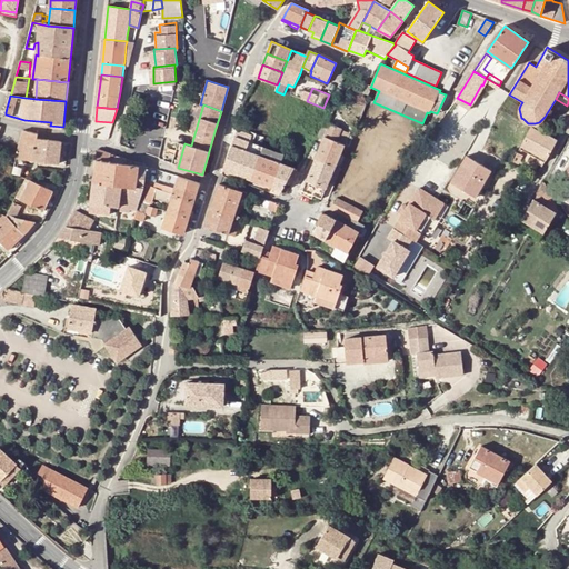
[(111,129),(112,122),(96,121),(93,138),(108,142),(111,129)]
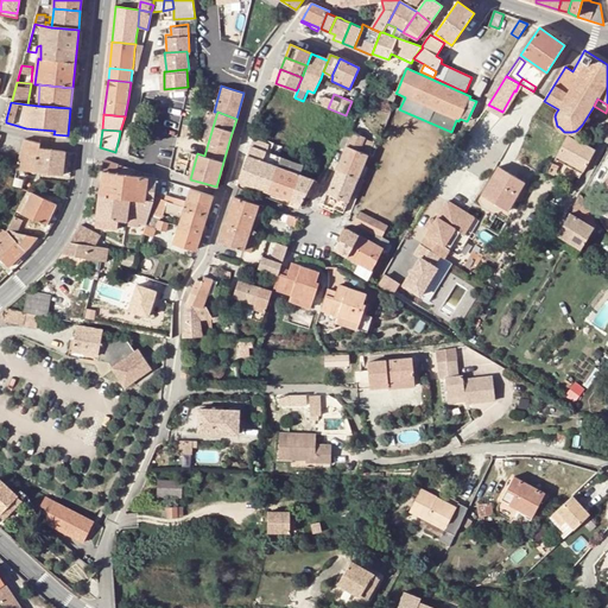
[(366,138),(348,131),(339,146),(346,150),(337,170),(358,178),(367,154),(361,152),(366,138)]
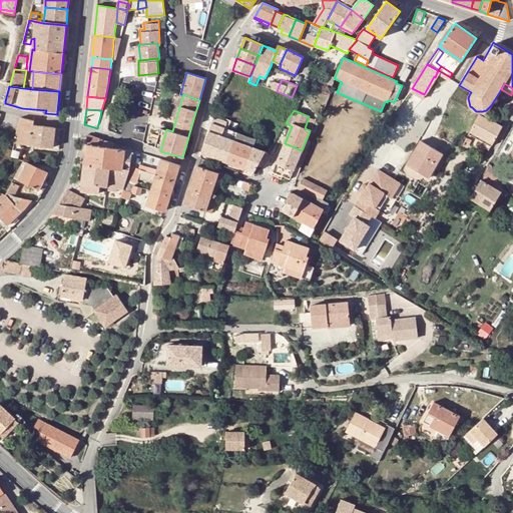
[(479,114),(470,131),(492,143),(496,136),(502,126),(490,119),(489,120),(479,114)]
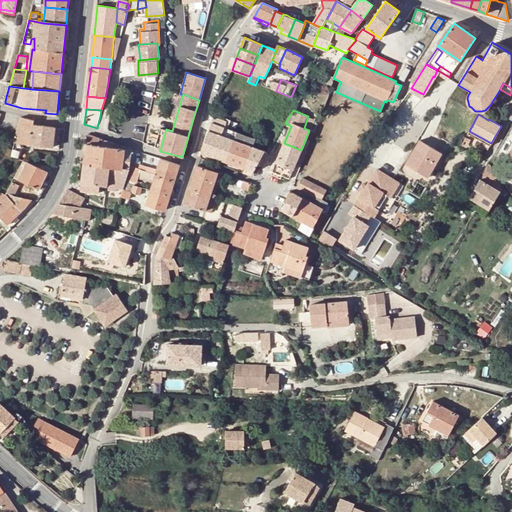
[(226,122),(213,117),(201,153),(227,162),(235,140),(237,133),(238,131),(225,127),(226,122)]
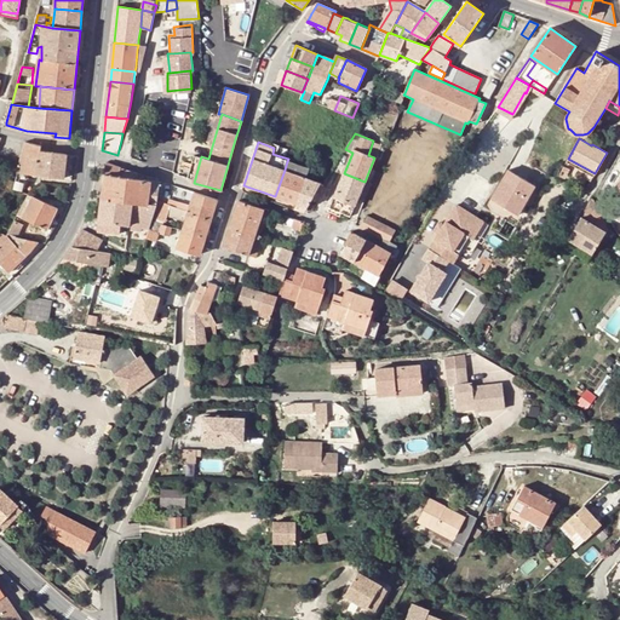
[(38,176),(40,151),(41,145),(24,143),(19,166),(13,190),(29,195),(30,190),(23,188),(24,185),(21,184),(23,174),(38,176)]
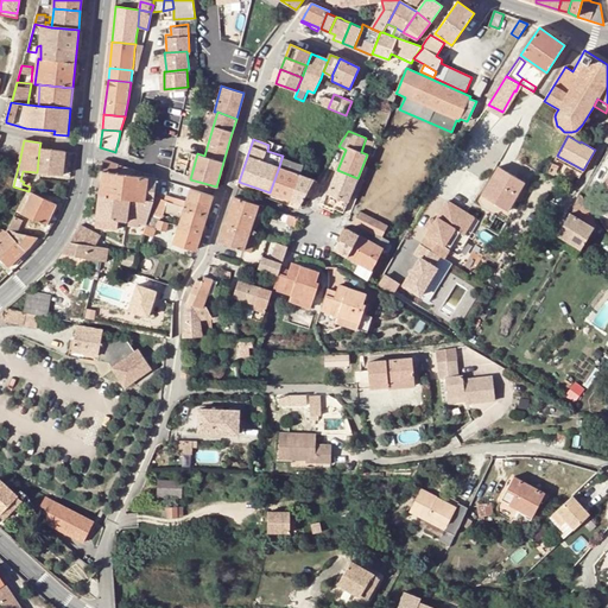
[(67,152),(39,149),(37,172),(63,176),(67,152)]
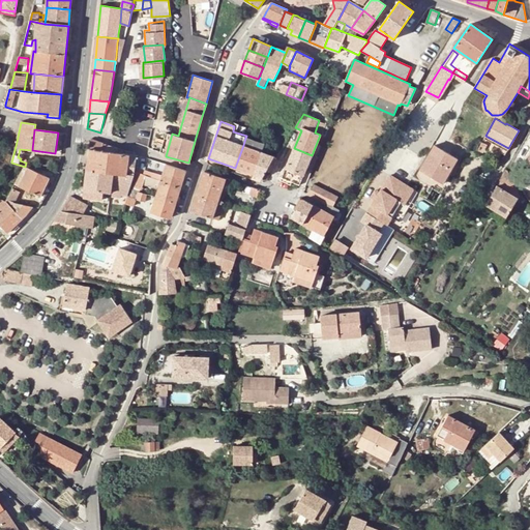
[(166,156),(172,134),(166,133),(159,154),(166,156)]
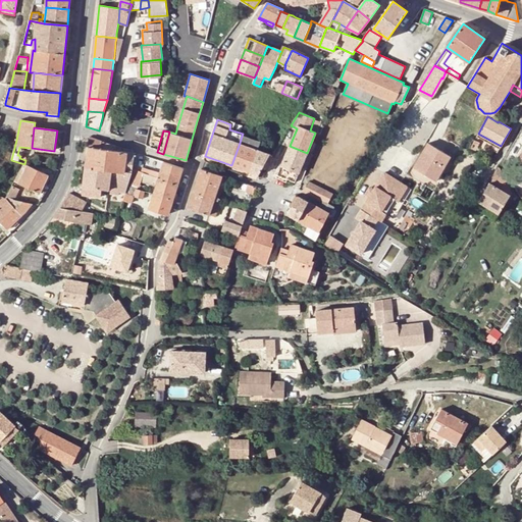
[(478,134),(477,137),(500,149),(501,146),(478,134)]
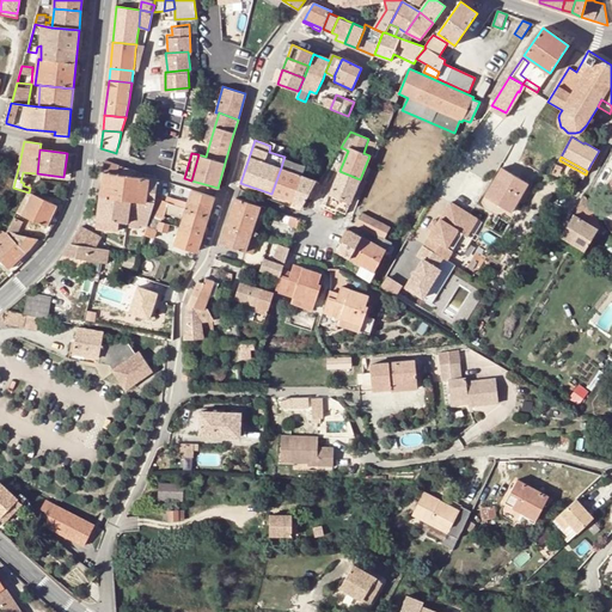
[(117,175),(120,165),(105,160),(101,196),(154,203),(155,199),(158,179),(139,177),(117,175)]
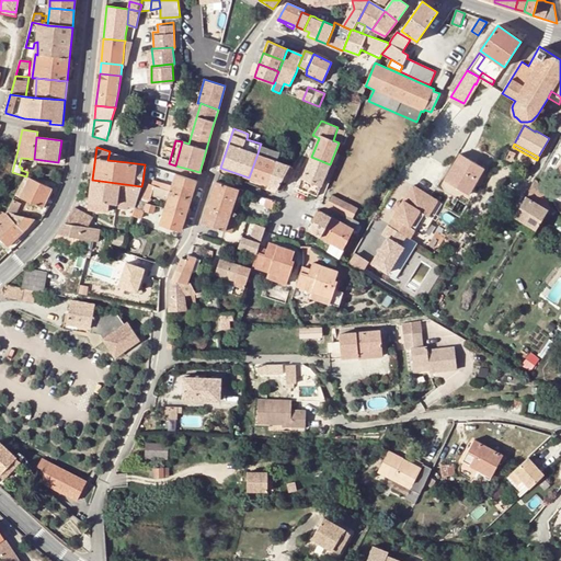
[(128,158),(110,151),(107,160),(127,162),(128,158)]
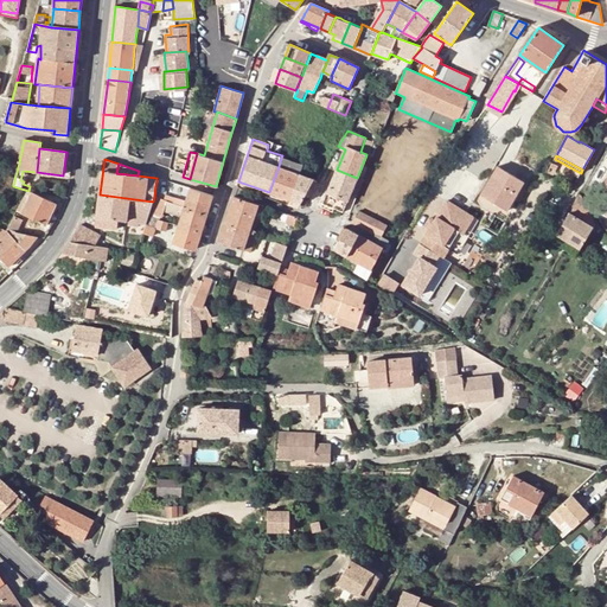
[(300,173),(279,166),(269,192),(291,199),(300,173)]
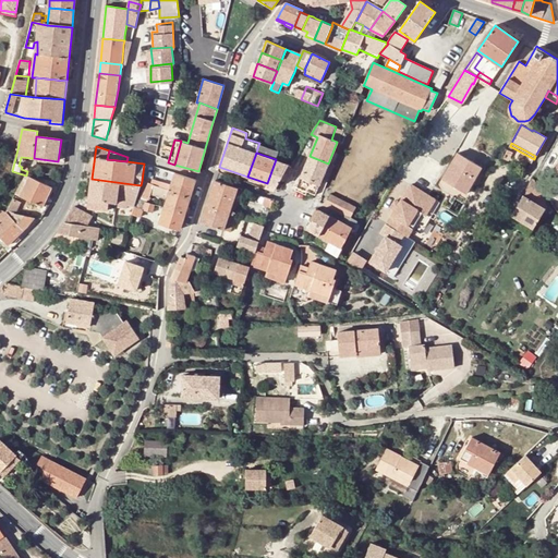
[(458,153),(443,179),(453,185),(456,182),(469,190),(482,167),(458,153)]
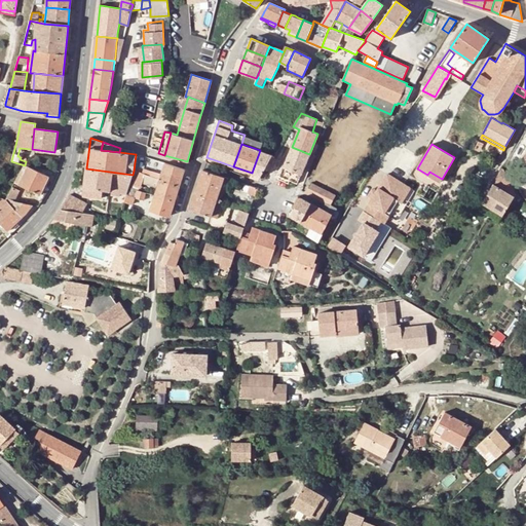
[(309,154),(292,147),(279,177),(297,184),(309,154)]
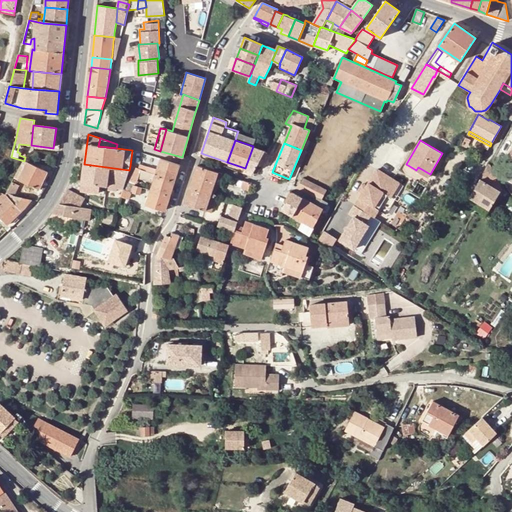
[(265,151),(253,146),(245,168),(253,171),(257,165),(265,151)]
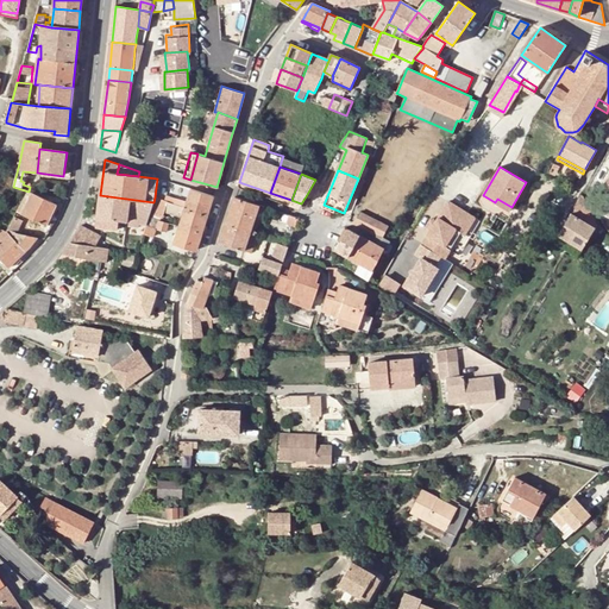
[(308,198),(318,181),(315,180),(306,196),(308,198)]
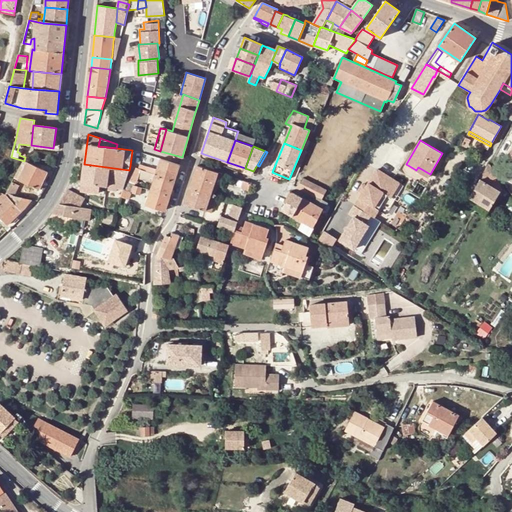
[(201,153),(200,157),(225,166),(227,162),(201,153)]
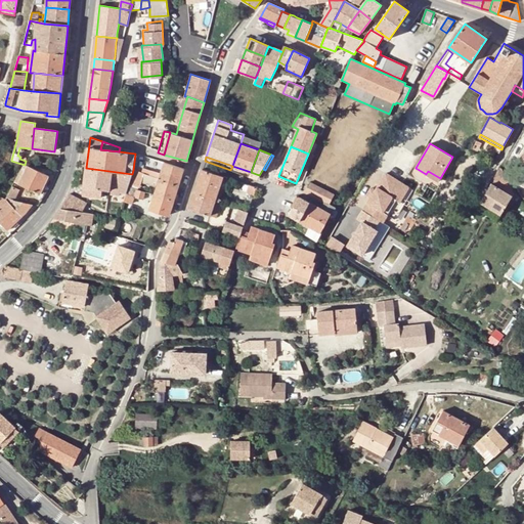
[(183,169),(164,163),(159,179),(179,185),(184,169),(183,169)]
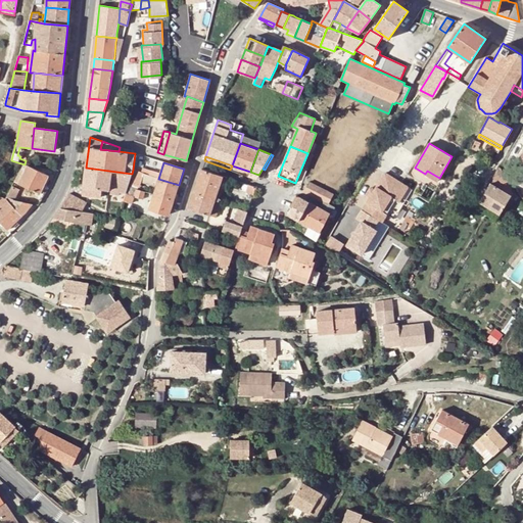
[(14,183),(19,184),(29,167),(25,164),(15,181),(14,183)]
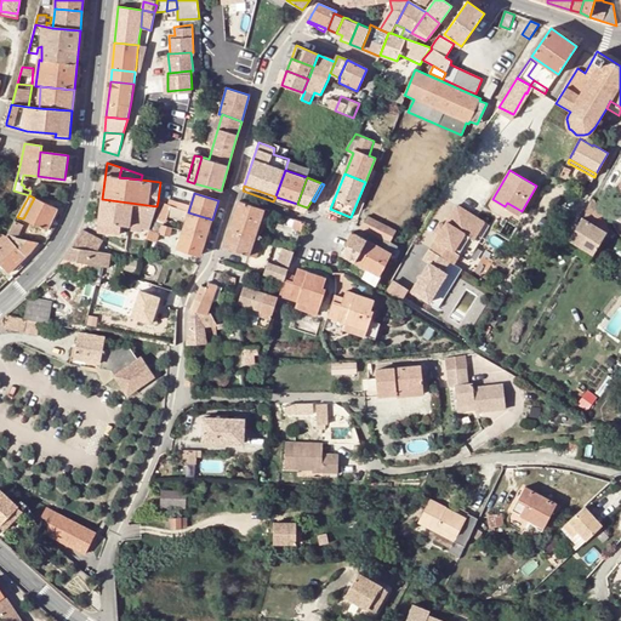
[(297,204),(275,197),(273,201),(295,209),(297,204)]
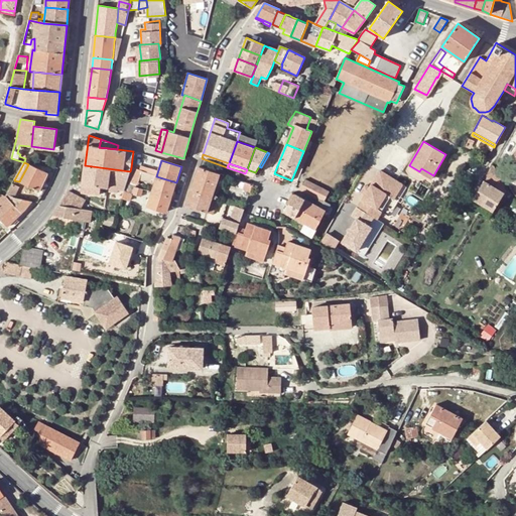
[(52,175),(28,164),(19,181),(44,194),(52,175)]
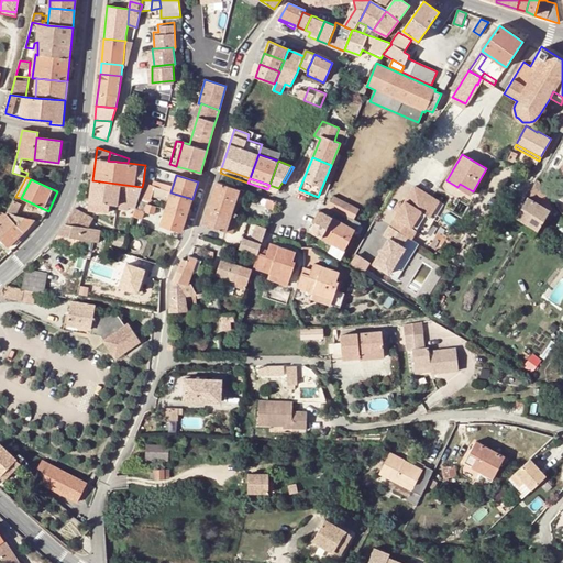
[(142,187),(92,180),(89,210),(109,212),(110,207),(110,203),(117,205),(117,208),(117,209),(128,210),(129,207),(135,209),(138,200),(142,187)]
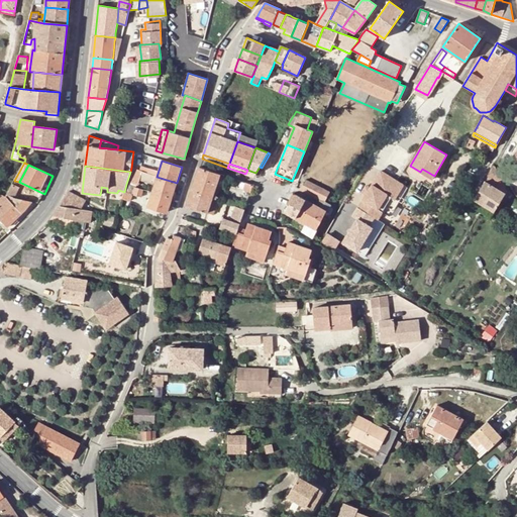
[(494,212),(504,196),(505,193),(497,188),(502,180),(498,173),(495,167),(493,166),(473,200),(494,212)]
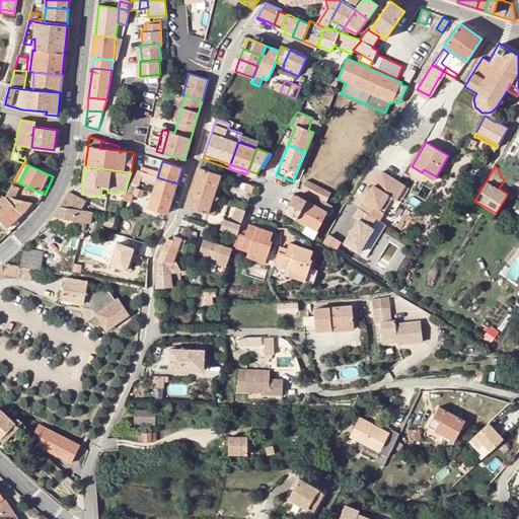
[(201,168),(193,192),(213,199),(221,175),(201,168)]
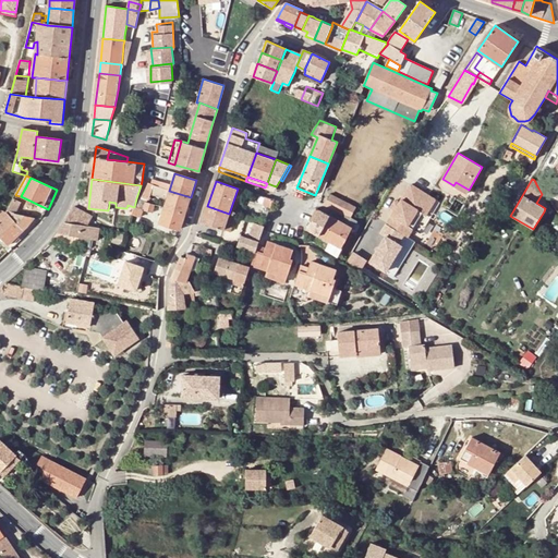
[(150,184),(144,182),(140,196),(149,199),(150,194),(167,199),(169,191),(160,187),(150,184)]
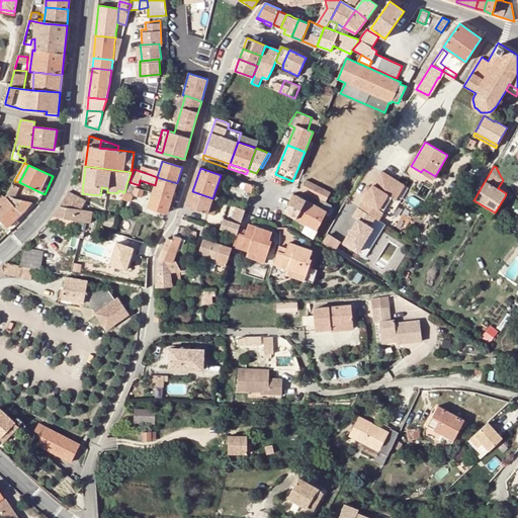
[(433,179),(435,176),(423,169),(421,172),(433,179)]
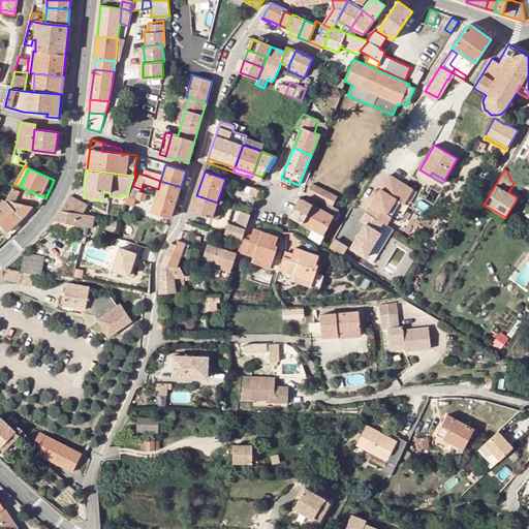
[(414,190),(392,176),(380,193),(374,201),(368,213),(383,223),(387,225),(393,217),(387,215),(397,200),(401,204),(405,205),(414,190)]
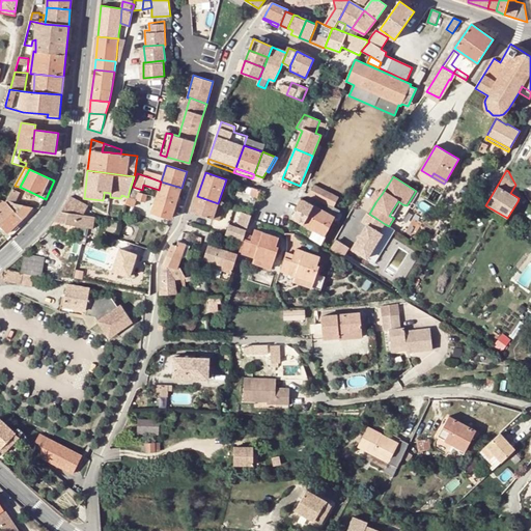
[(226,179),(218,203),(222,204),(226,192),(230,180),(226,179)]
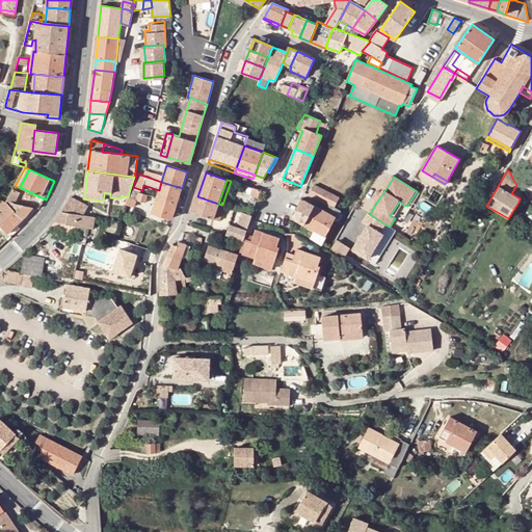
[(177,204),(182,188),(161,182),(159,190),(157,196),(177,204)]
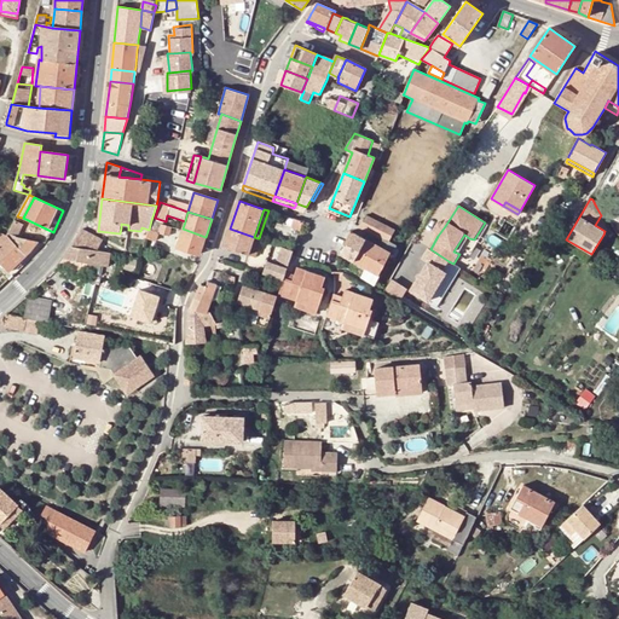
[(366,214),(359,227),(382,239),(388,242),(394,229),(366,214)]
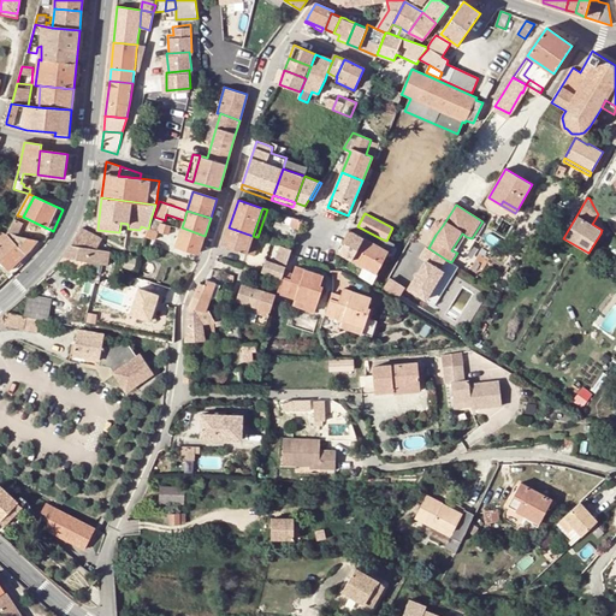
[(606,229),(598,214),(592,224),(602,230),(600,234),(605,238),(610,234),(606,229)]
